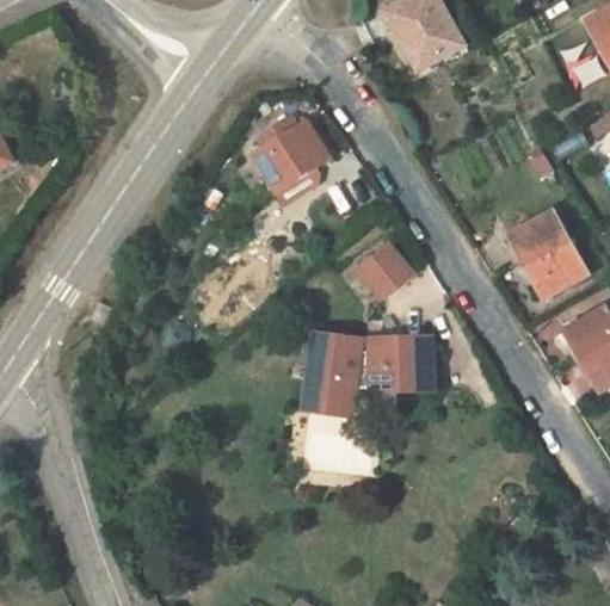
[(466,41),(442,0),(396,0),(386,6),(396,25),(395,26),(419,67),(466,41)]
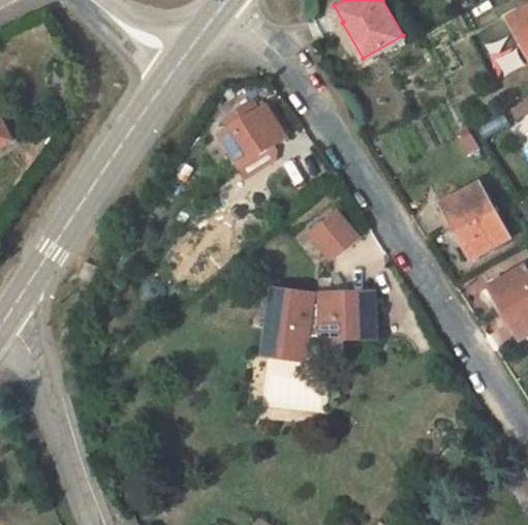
[(527,1),(506,13),(527,52),(527,1)]
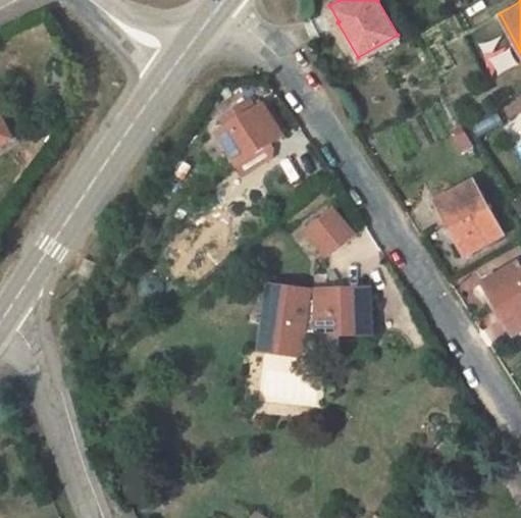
[(445,52),(435,57),(441,67),(451,63),(445,52)]
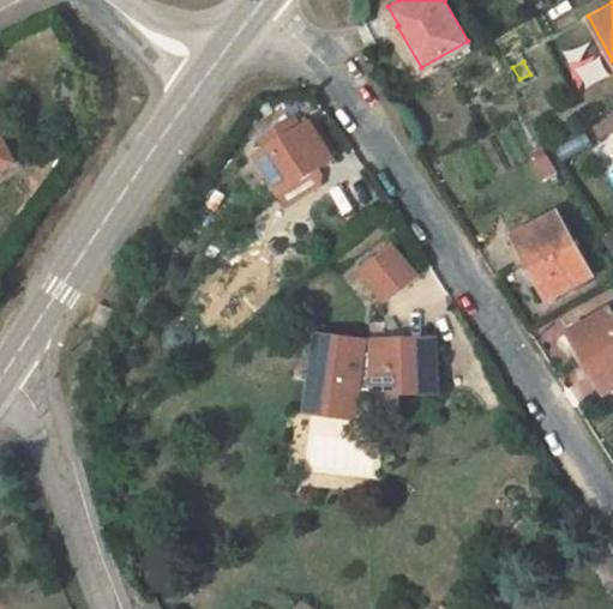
[(334,155),(310,116),(256,152),(280,190),(318,164),(334,155)]
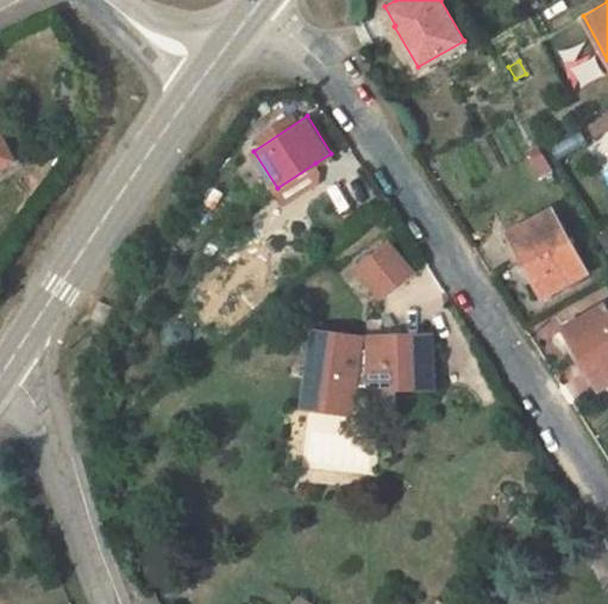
[(0,164),(14,157),(0,131),(0,164)]
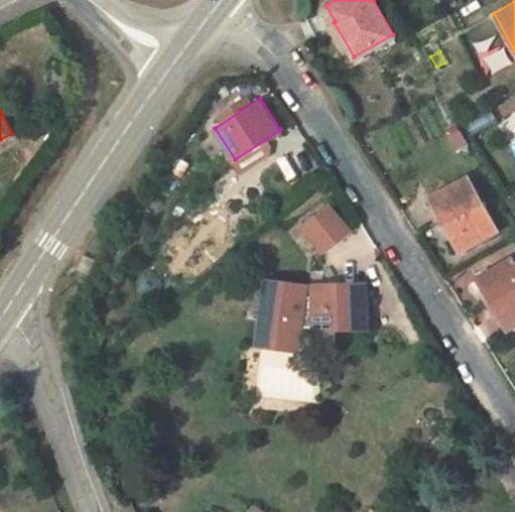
[(270,143),(267,138),(235,159),(241,170),(268,152),(270,143)]
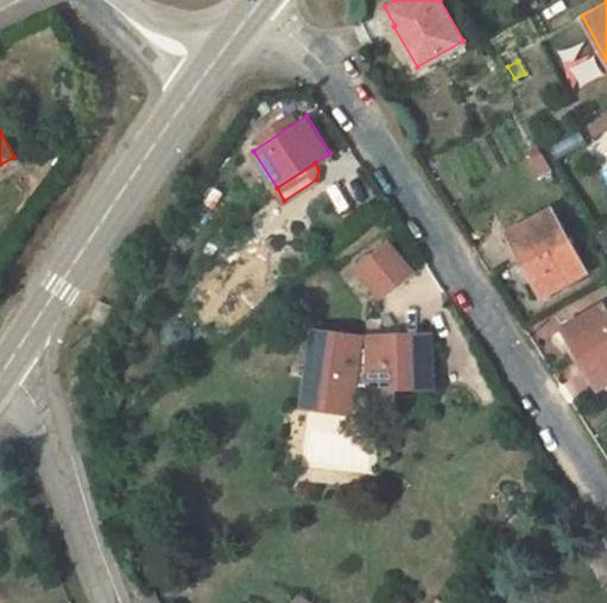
[(223,190),(214,184),(204,200),(214,205),(223,190)]
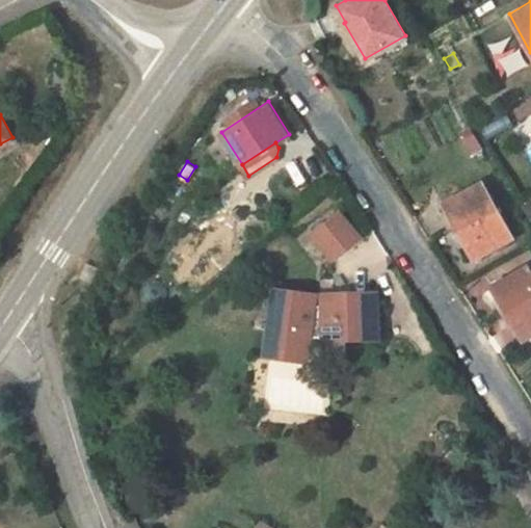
[(511,235),(481,181),(444,202),(465,240),(474,256),(511,235)]
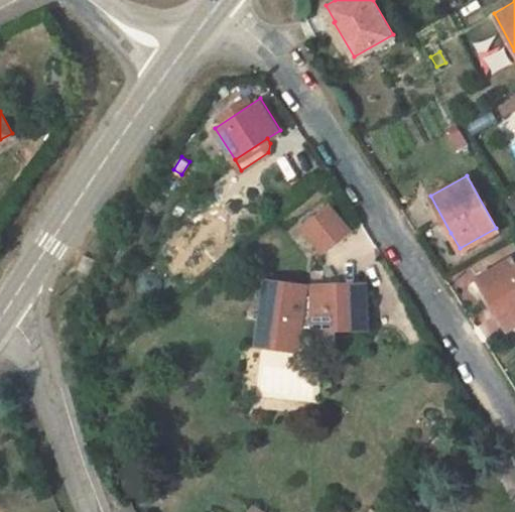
[(348,229),(329,205),(303,225),(323,249),(348,229)]
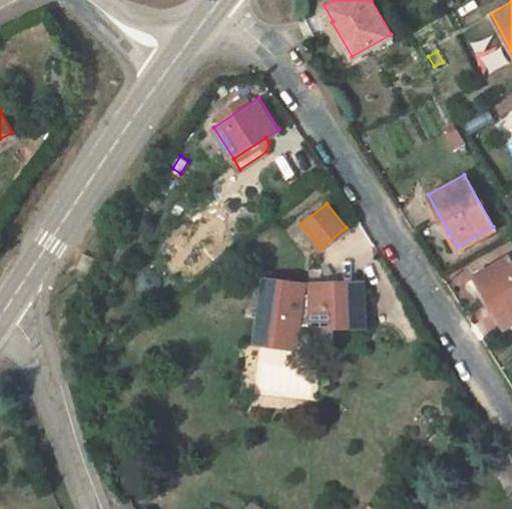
[(452,249),(457,246),(448,231),(444,234),(452,249)]
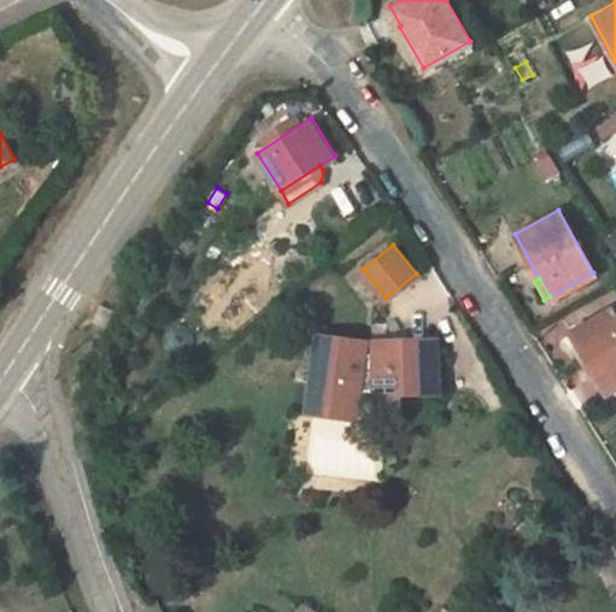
[(113,306),(99,301),(93,318),(107,323),(113,306)]
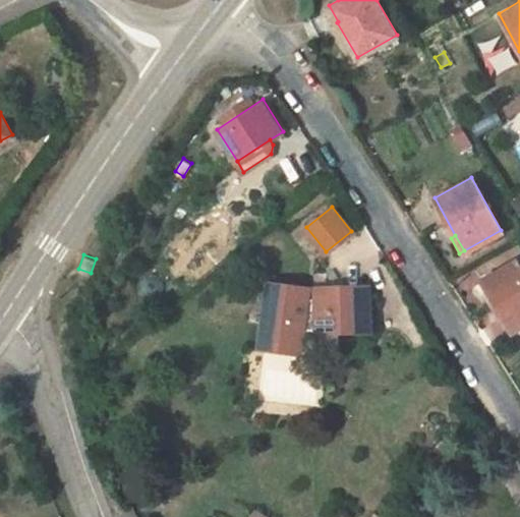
[(519,264),(516,257),(481,278),(513,331),(519,326),(519,264)]
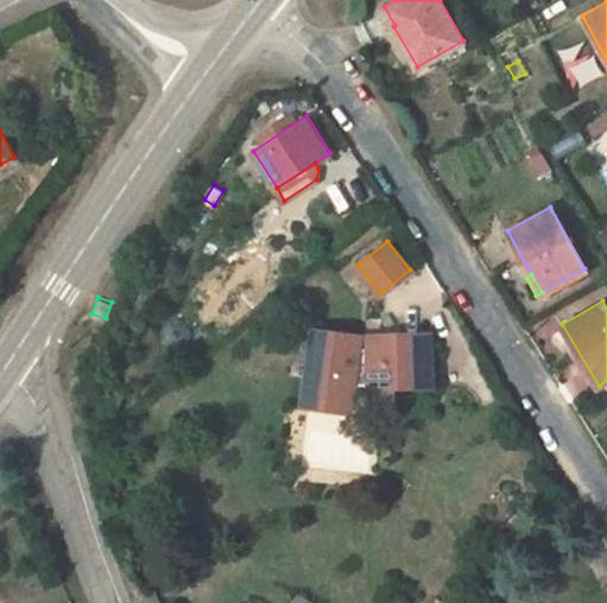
[(351,348),(352,334),(314,328),(308,369),(314,370),(310,398),(352,404),(366,405),(366,381),(368,381),(367,347),(351,348)]
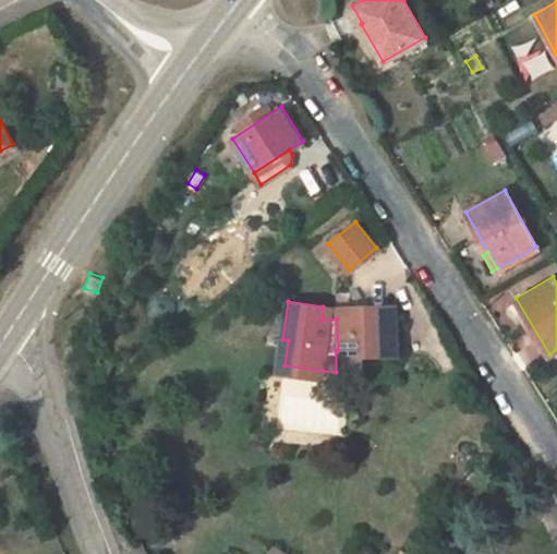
[(338,354),(396,352),(395,304),(337,306),(337,318),(338,350),(338,354)]
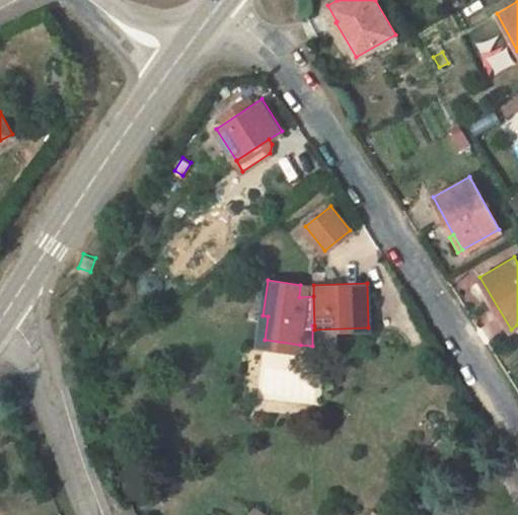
[(268,316),(263,315),(260,344),(299,349),(300,345),(265,340),(268,316)]
